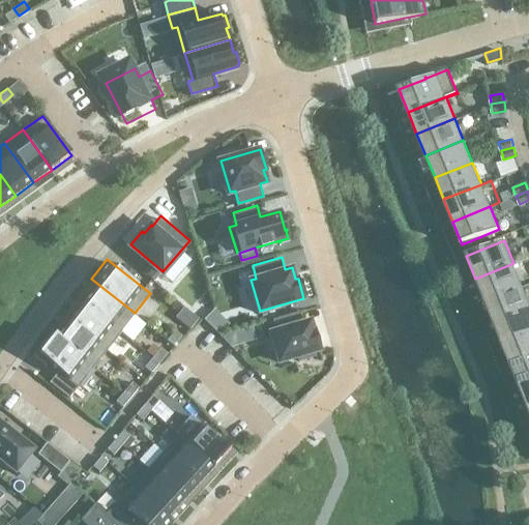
[(513,263),(475,279),(485,300),(522,285),(513,263)]
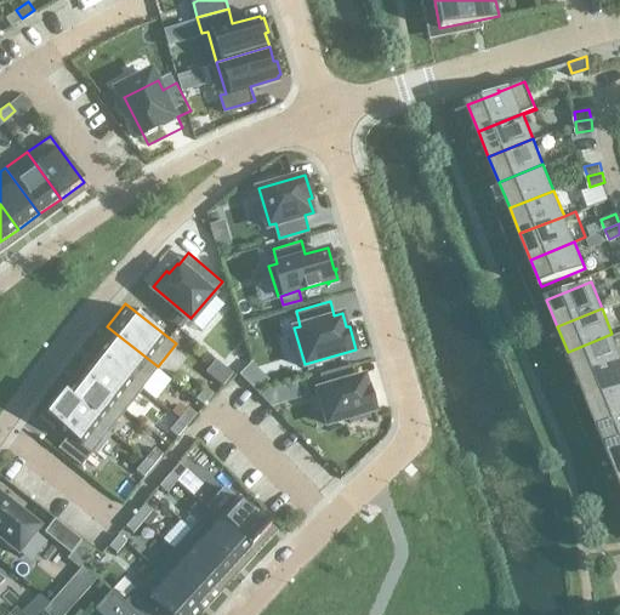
[(142,387),(158,366),(113,331),(97,352),(142,387)]
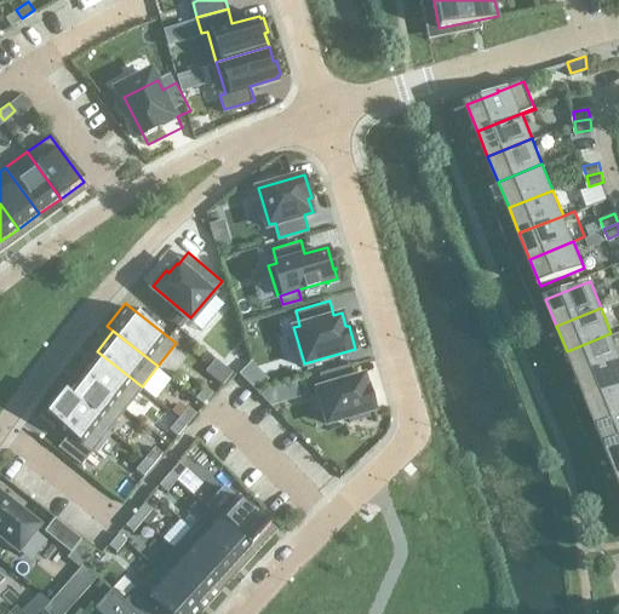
[(618,353),(611,333),(567,351),(577,377),(618,359),(618,353)]
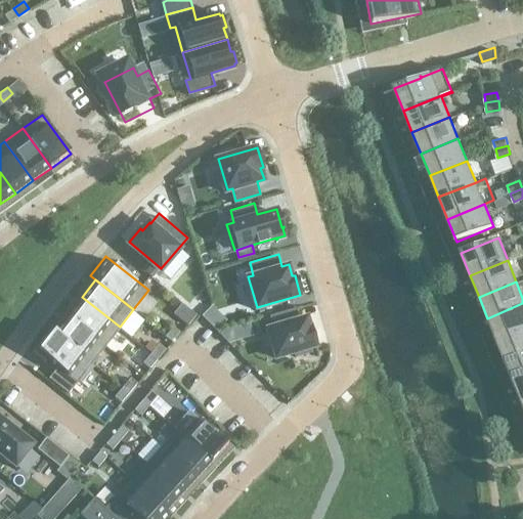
[(105,344),(120,327),(82,297),(68,314),(105,344)]
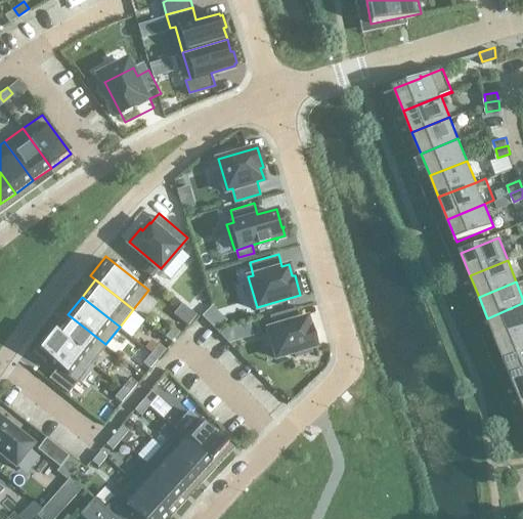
[(522,303),(487,318),(496,340),(522,329),(522,303)]
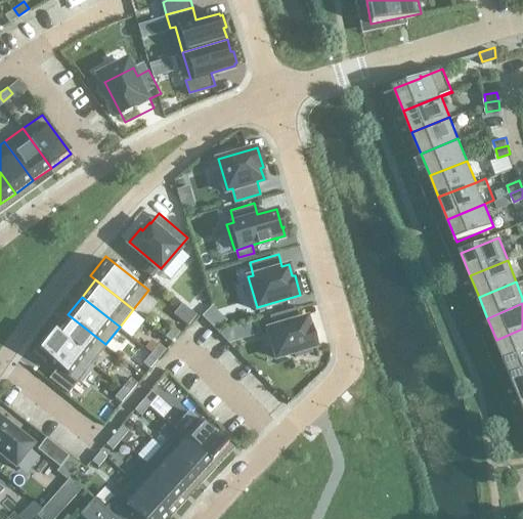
[(274,327),(269,329),(277,355),(295,350),(296,354),(312,349),(310,346),(316,344),(316,343),(317,343),(316,341),(316,342),(312,330),(313,330),(312,328),(312,327),(309,328),(306,317),(299,319),(296,307),(271,314),(274,327)]
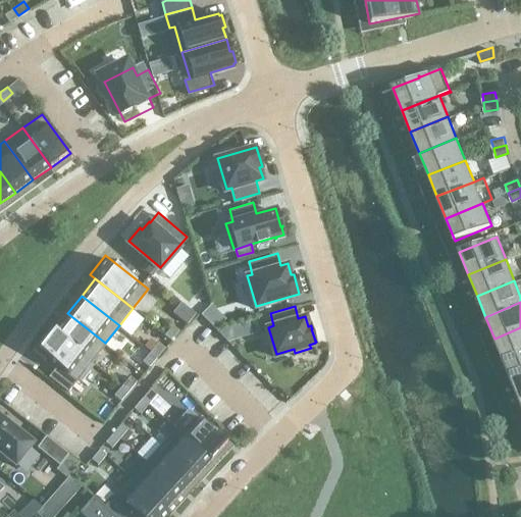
[(92,360),(105,343),(67,313),(54,330),(92,360)]
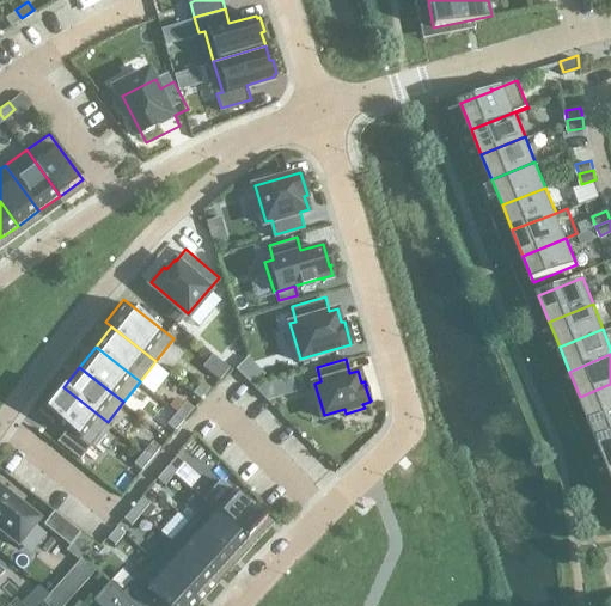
[(298,372),(283,375),(288,390),(303,385),(298,372)]
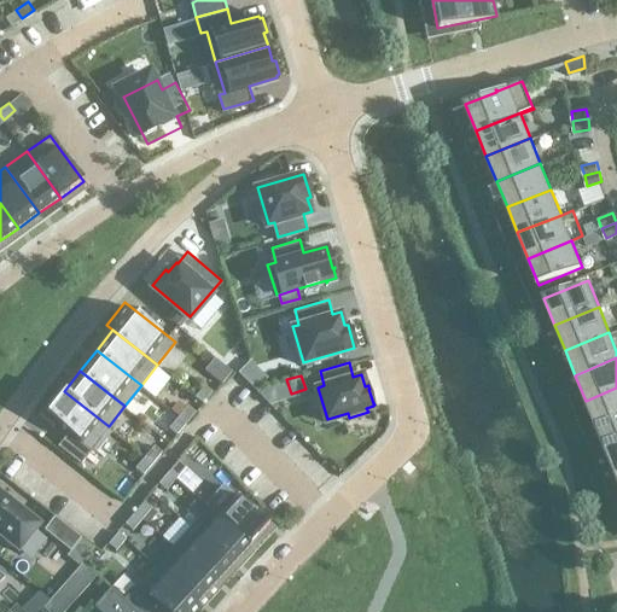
[(203,401),(213,389),(204,383),(196,395),(203,401)]
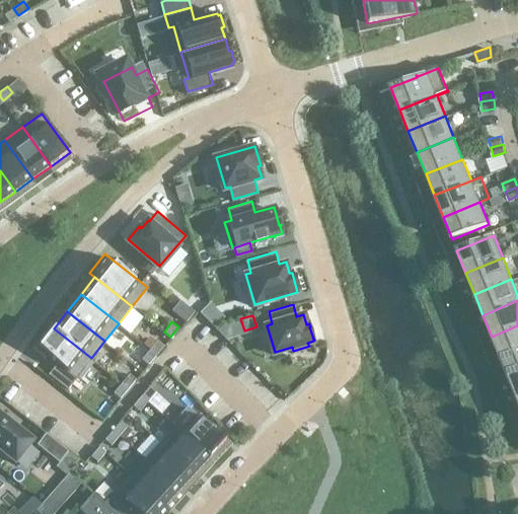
[(517,325),(492,337),(501,358),(517,350),(517,325)]
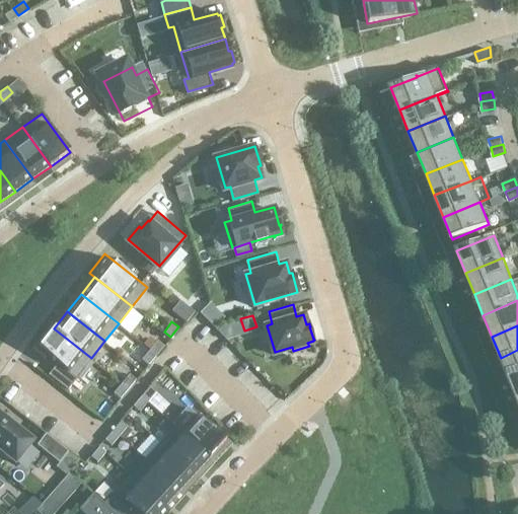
[(39,347),(48,353),(58,362),(49,373),(68,387),(91,358),(54,328),(39,347)]
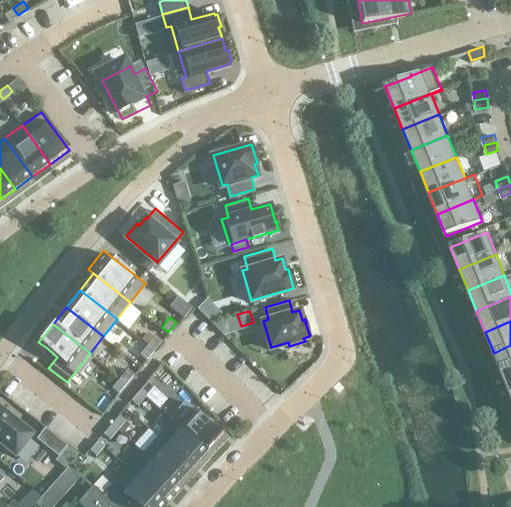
[(156,334),(148,343),(154,348),(162,339),(156,334)]
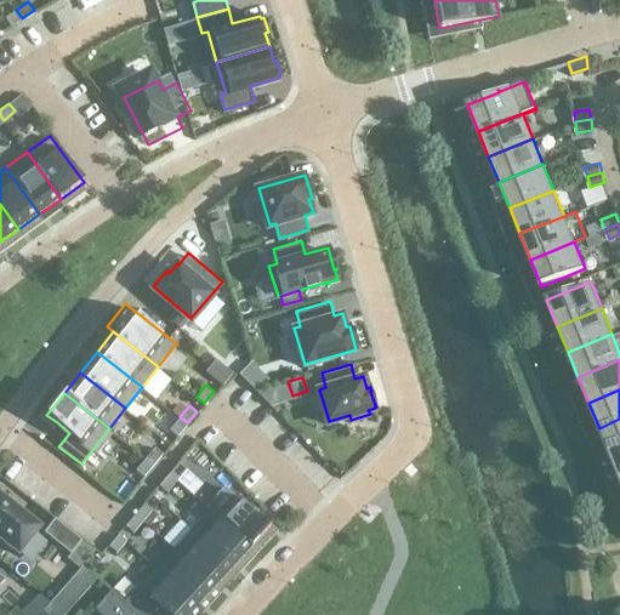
[(180,416),(170,427),(178,434),(187,422),(180,416)]
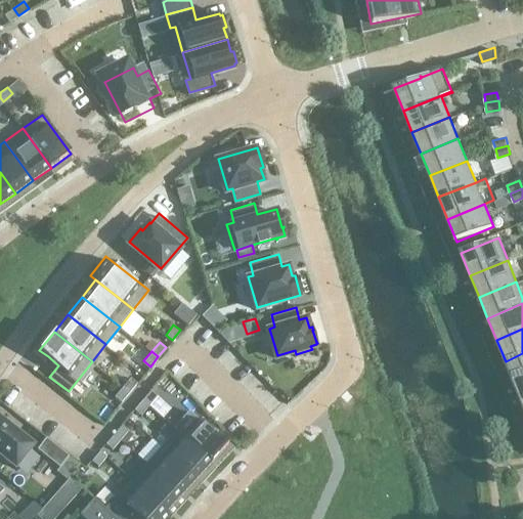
[(522,353),(506,361),(514,383),(522,379),(522,353)]
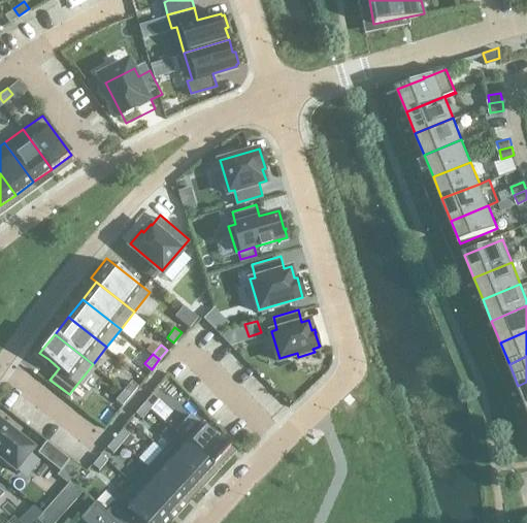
[(124,388),(130,394),(138,384),(132,379),(124,388)]
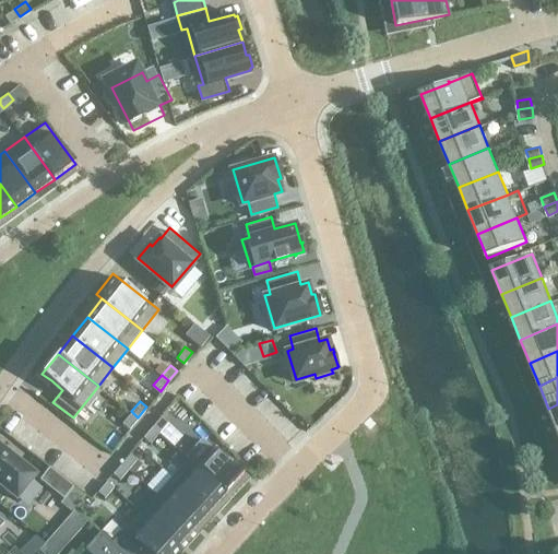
[(557,404),(548,409),(557,429),(557,404)]
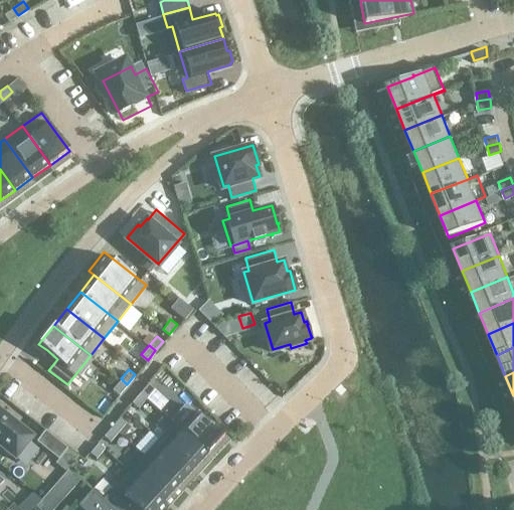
[(121,378),(113,387),(120,393),(127,384),(121,378)]
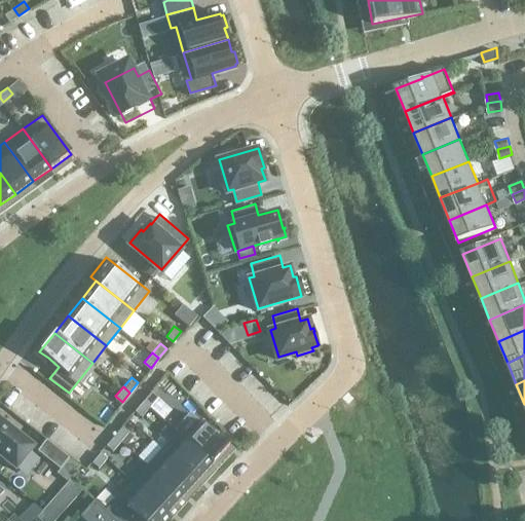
[(158,396),(152,391),(144,400),(150,405),(158,396)]
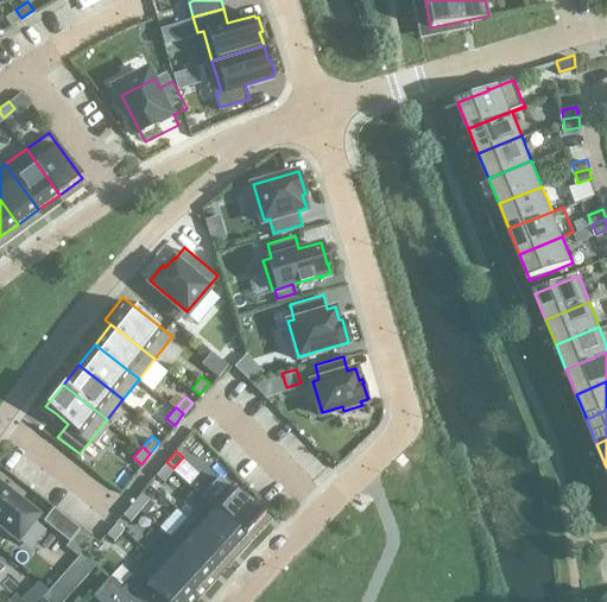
[(166,462),(157,473),(164,479),(174,468),(166,462)]
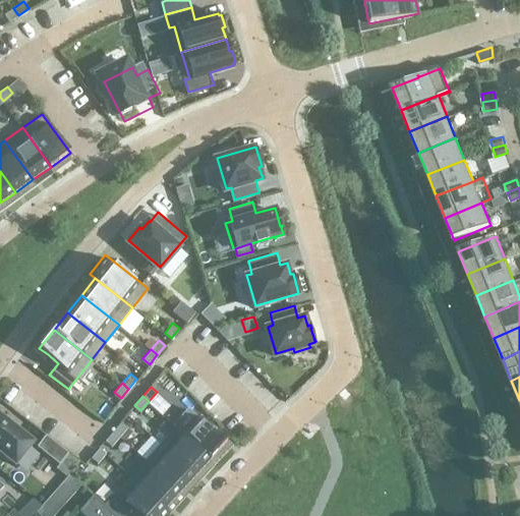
[(0,413),(0,450),(16,463),(34,441),(0,413)]
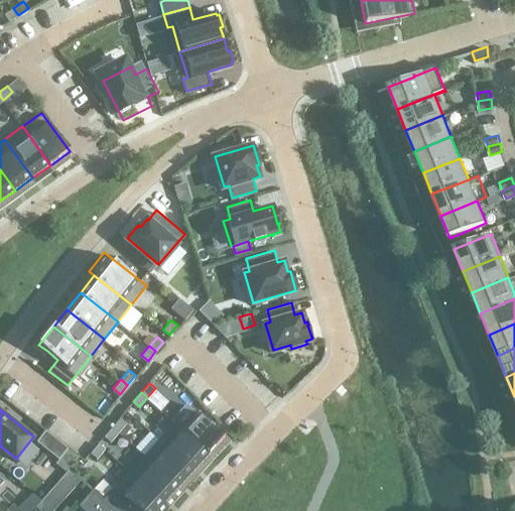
[(174,421),(173,422),(209,454),(225,436),(197,410),(181,427),(174,421)]
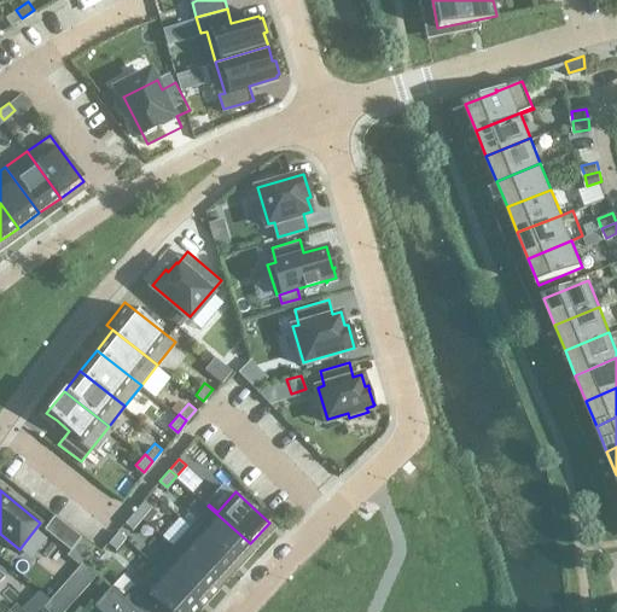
[(135,510),(143,516),(152,505),(145,499),(135,510)]
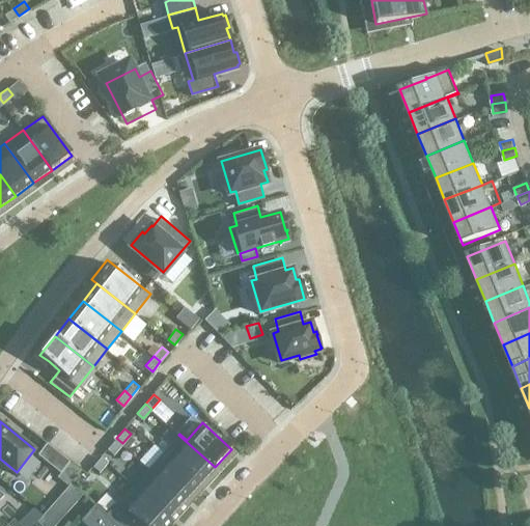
[(199,483),(215,467),(178,435),(164,450),(199,483)]
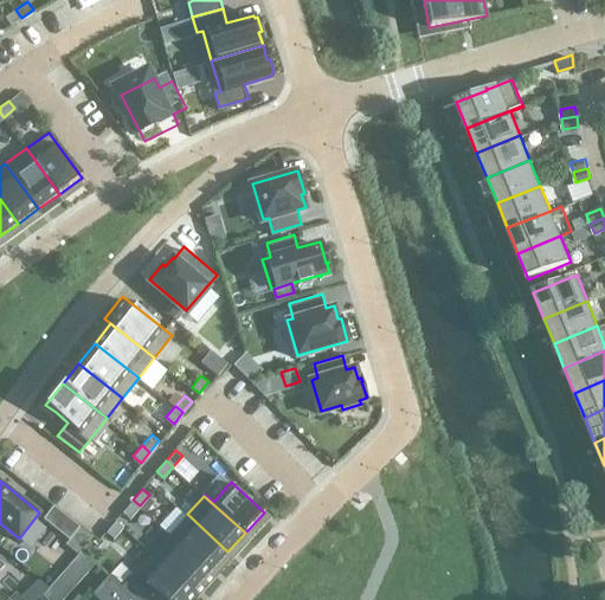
[(133,500),(123,510),(130,517),(140,505),(133,500)]
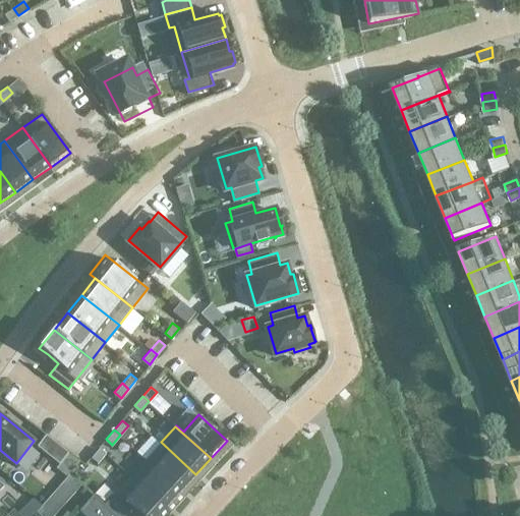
[(38,444),(60,462),(68,451),(46,433),(38,444)]
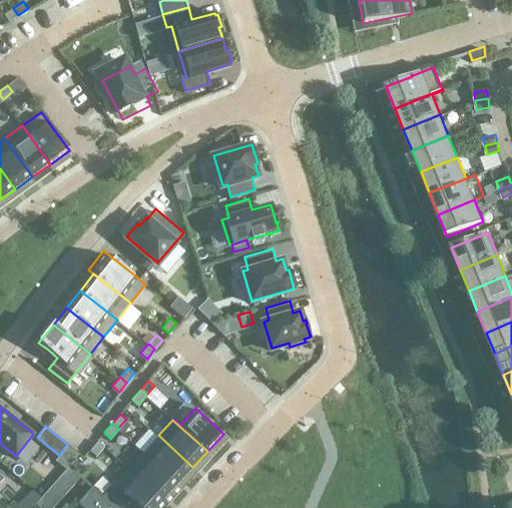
[(158,435),(143,451),(178,483),(192,467),(158,435)]
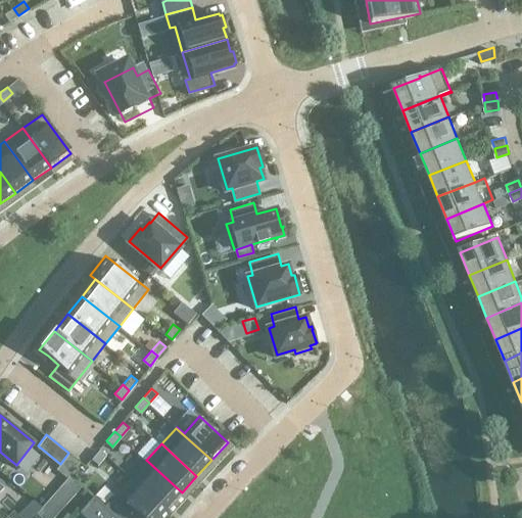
[(92,458),(99,463),(106,454),(100,449),(92,458)]
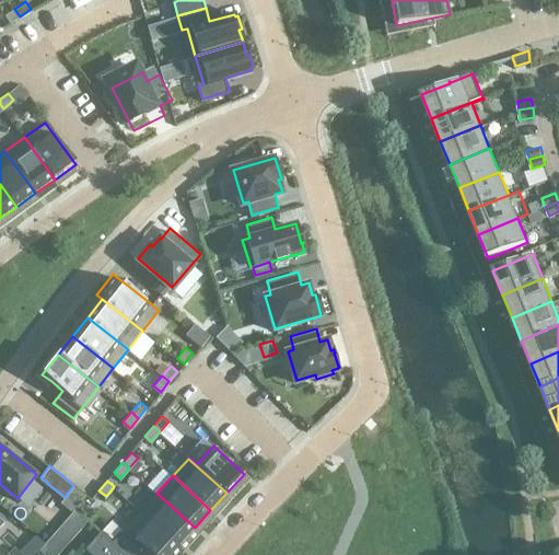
[(195,528),(156,493),(140,510),(178,545),(195,528)]
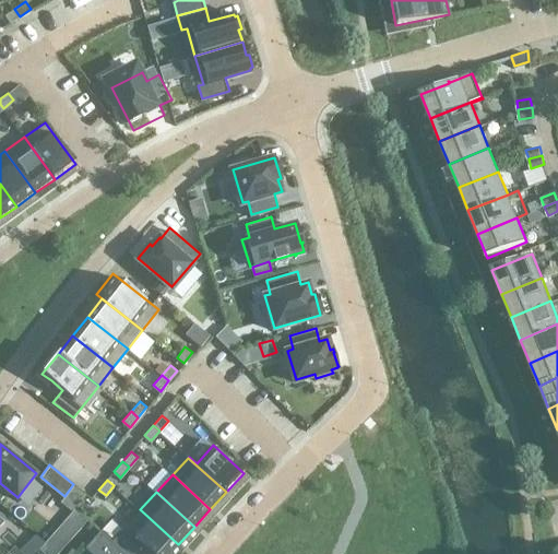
[(178,553),(183,549),(178,544),(140,509),(113,540),(128,553),(134,553),(142,546),(151,553),(178,553)]
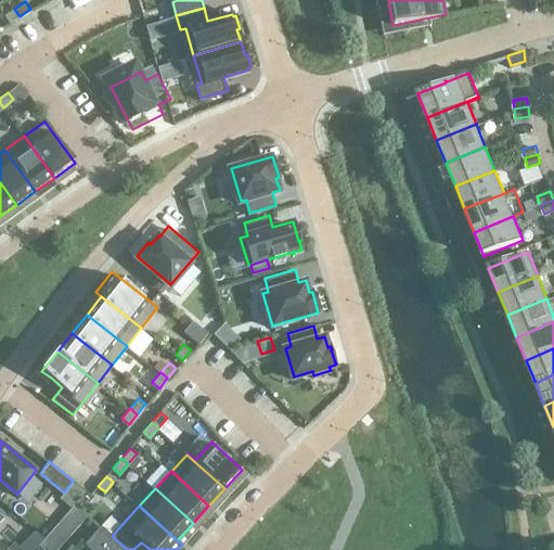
[(127,549),(112,536),(101,525),(85,542),(93,549),(127,549)]
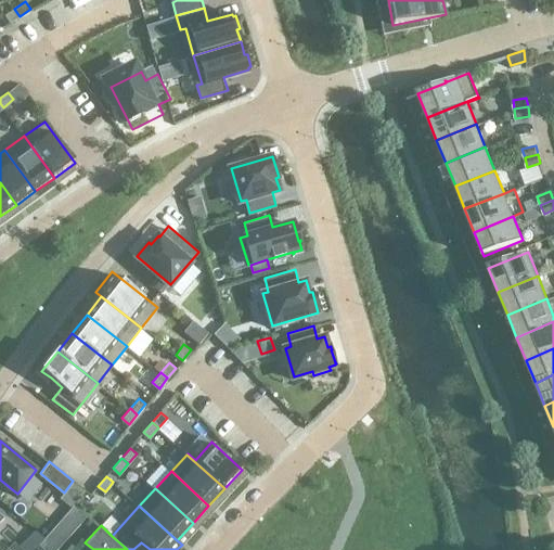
[(20,545),(25,549),(29,549),(43,536),(36,528),(20,545)]
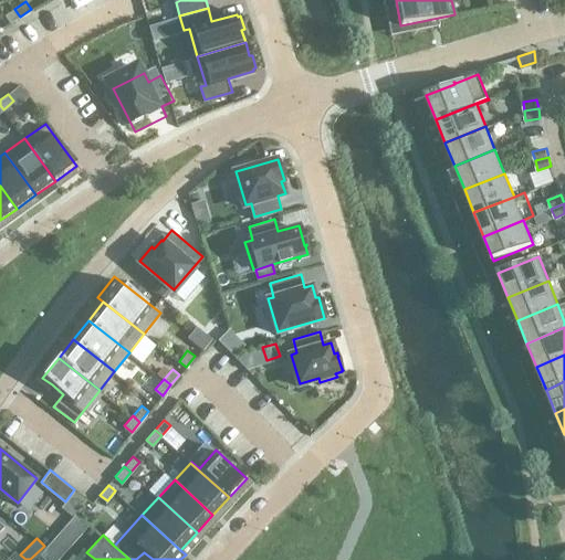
[(49,545),(40,555),(45,559),(58,559),(61,556),(49,545)]
